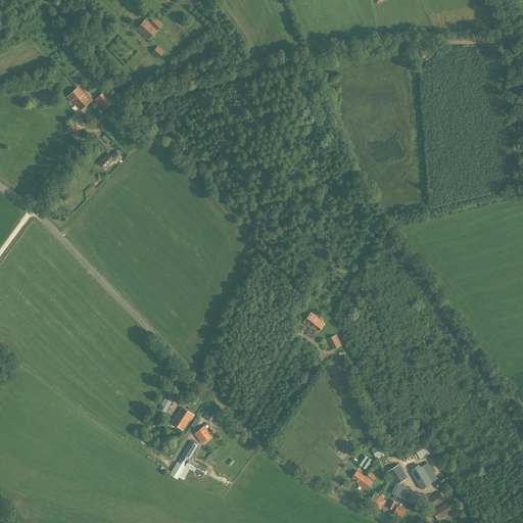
[(137,30),(148,40),(157,30),(164,22),(157,16),(156,18),(155,17),(149,22),(145,19),(137,30)]
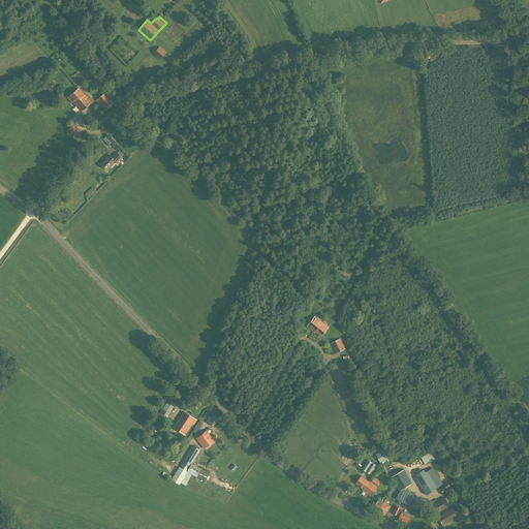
[(154,53),(159,60),(167,54),(162,47),(154,53)]
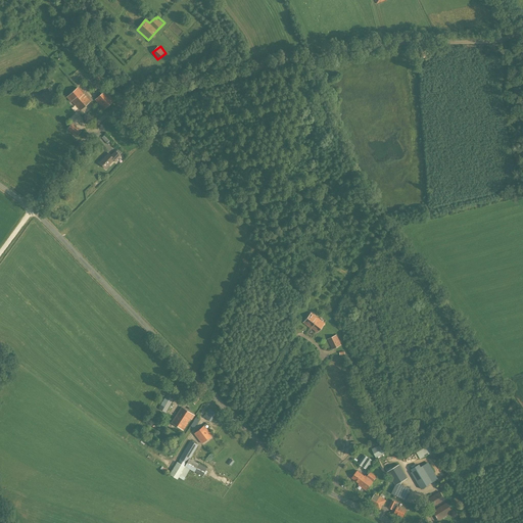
[(104,78),(97,70),(93,76),(100,82),(104,78)]
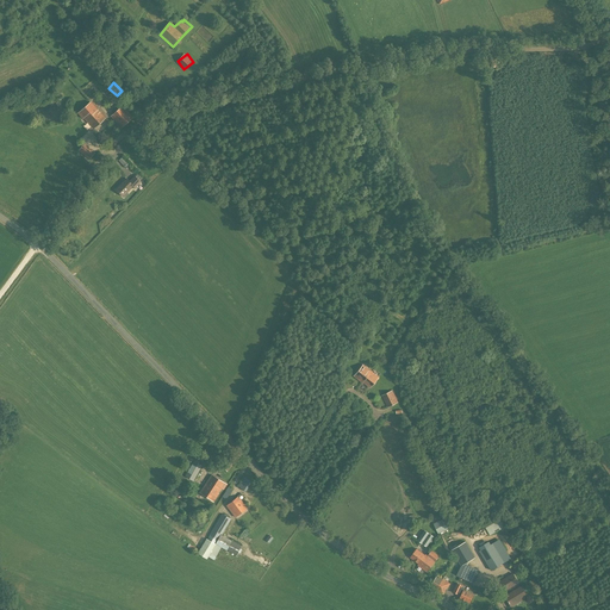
[(91,103),(79,113),(85,120),(86,120),(93,129),(105,118),(91,103)]
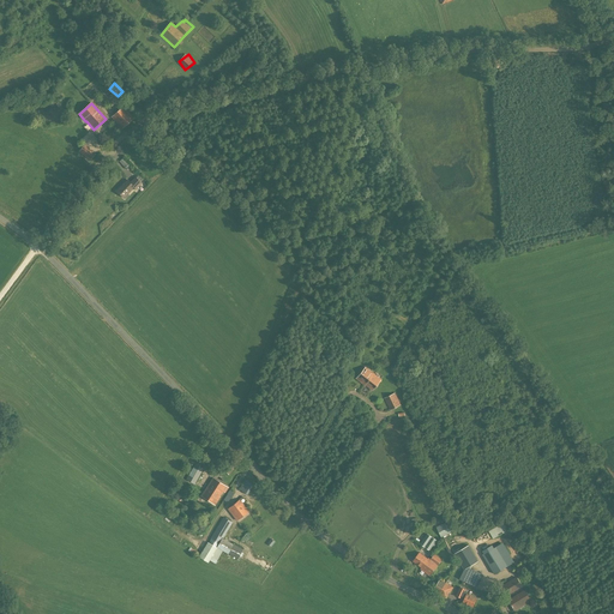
[(122,107),(112,116),(121,128),(133,118),(122,107)]
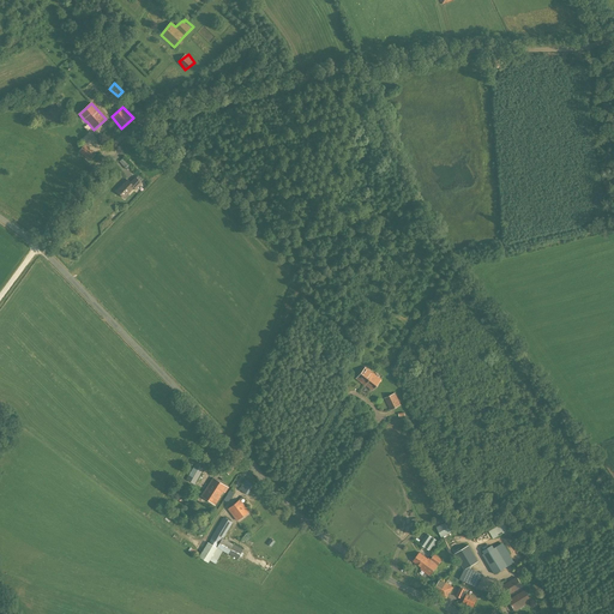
[(84,145),(79,151),(90,160),(94,155),(88,150),(90,149),(84,145)]
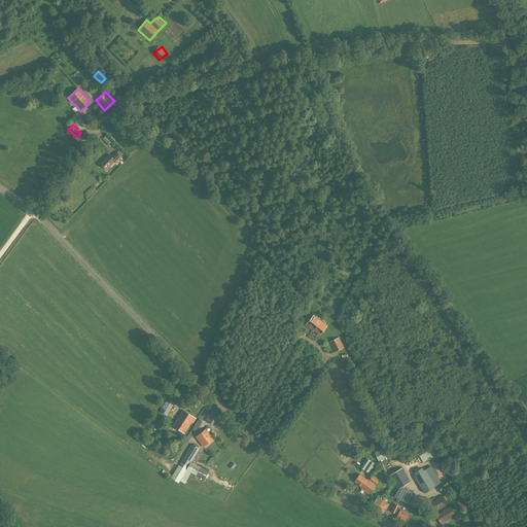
[(128,132),(135,140),(139,136),(132,129),(128,132)]
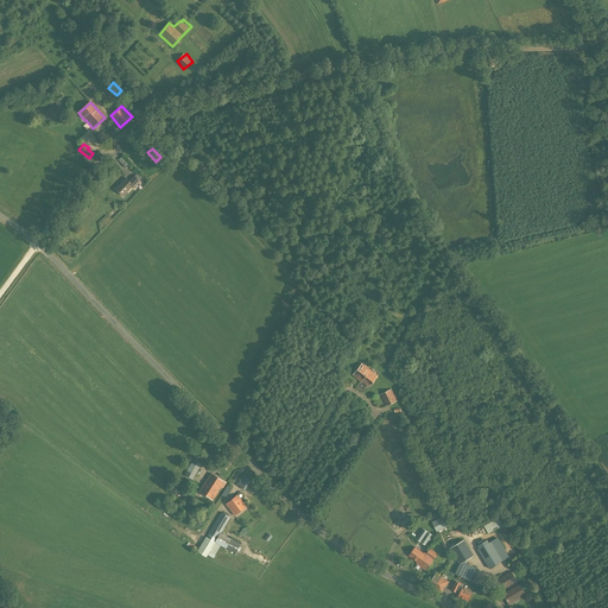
[(115,189),(122,196),(132,185),(134,188),(140,182),(140,181),(143,178),(137,172),(128,181),(126,178),(115,189)]
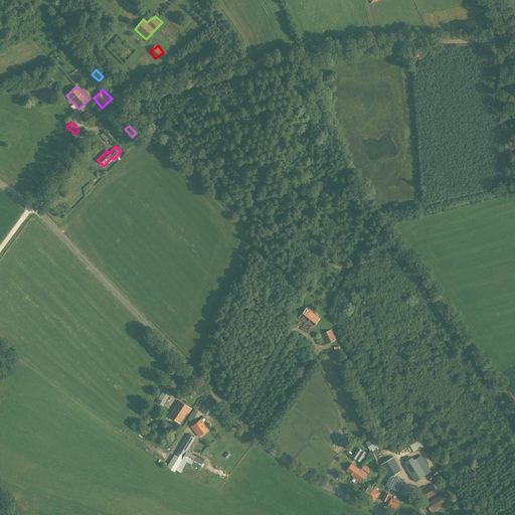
[(299,318),(312,328),(319,319),(306,309),(299,318)]
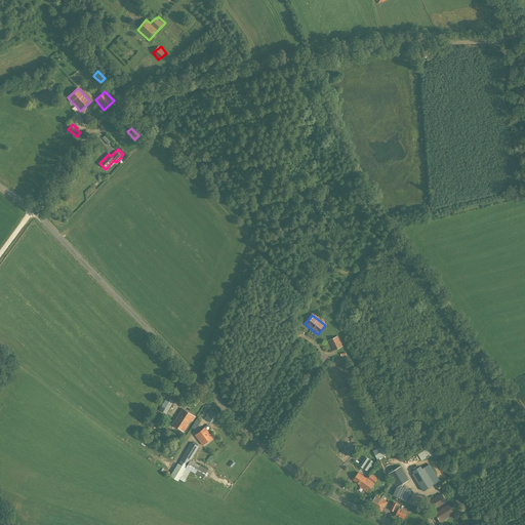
[(328,340),(333,351),(342,346),(337,336),(328,340)]
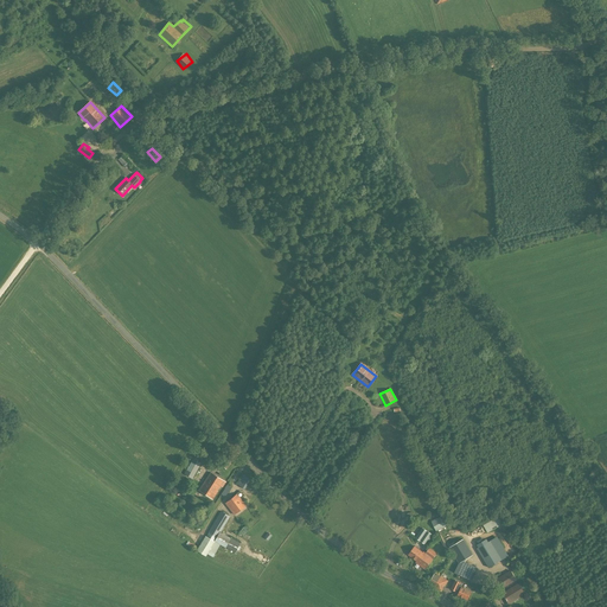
[(225,454),(218,462),(225,470),(232,460),(225,454)]
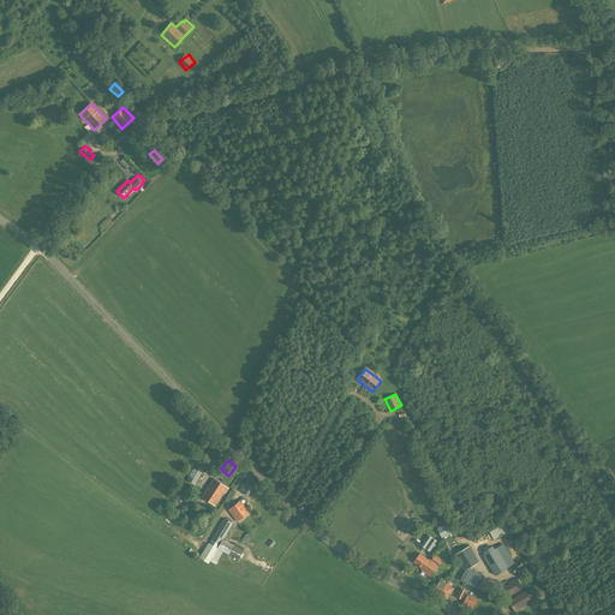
[(196,465),(186,481),(195,485),(204,469),(196,465)]
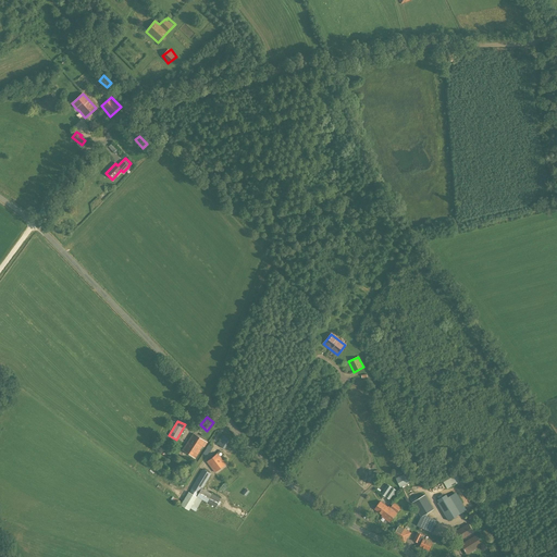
[(183,449),(195,458),(199,450),(198,450),(201,445),(203,447),(207,443),(194,434),(183,449)]
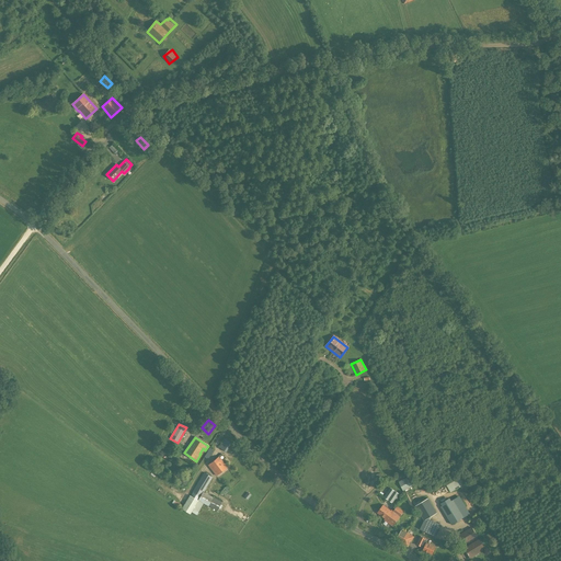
[(219,447),(227,453),(231,444),(225,439),(219,447)]
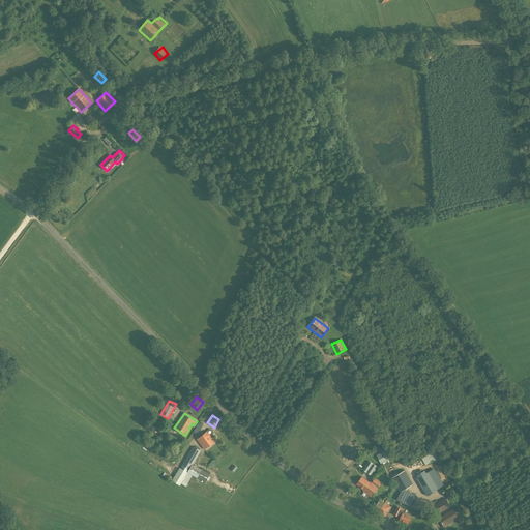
[(202,425),(199,423),(193,432),(196,434),(202,425)]
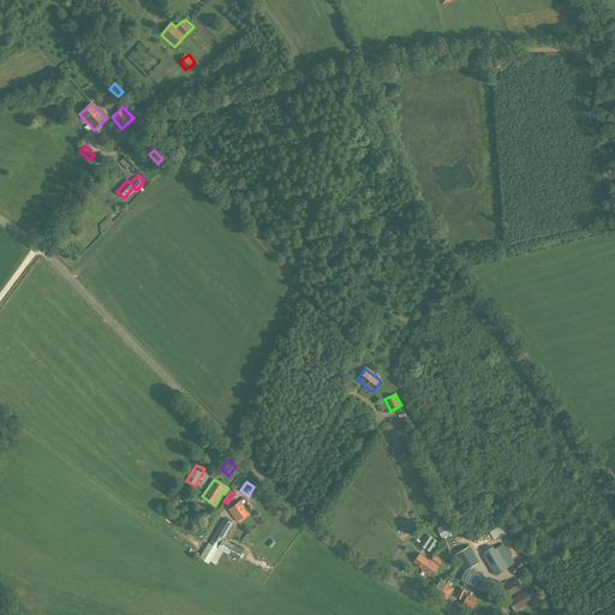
[(249,512),(239,501),(228,509),(237,521),(249,512)]
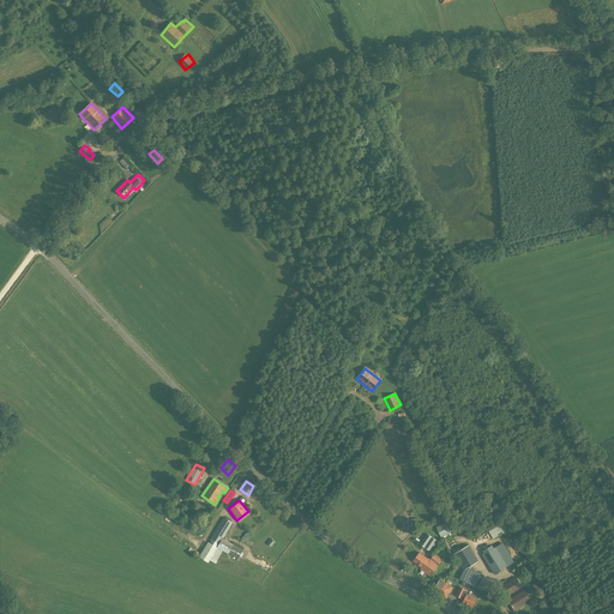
[(198,557),(208,563),(210,560),(216,564),(223,552),(238,559),(242,549),(222,539),(217,547),(216,547),(222,537),(223,537),(233,523),(223,517),(210,539),(211,540),(209,543),(208,542),(198,557)]
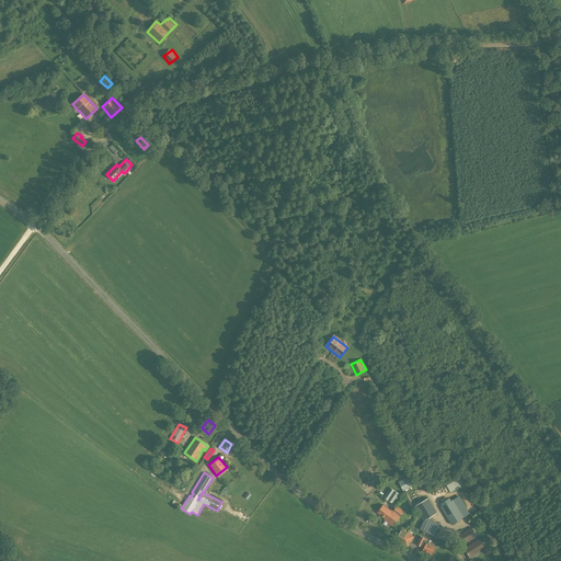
[(399,481),(403,491),(416,484),(412,476),(399,481)]
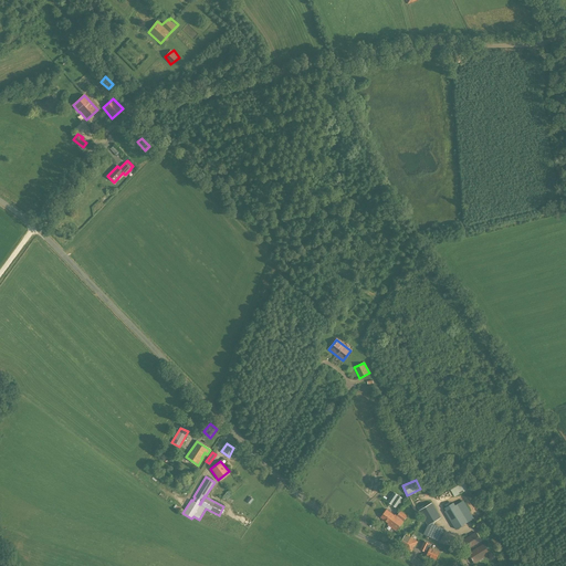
[(469,489),(464,482),(450,490),(454,496),(469,489)]
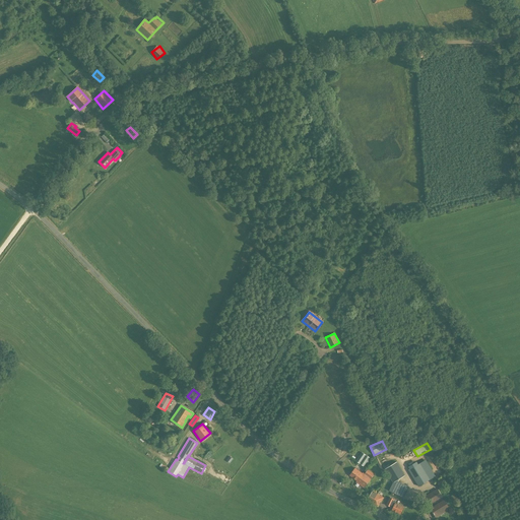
[(362,452),(355,460),(364,466),(367,462),(369,463),(370,461),(368,460),(370,457),(362,452)]
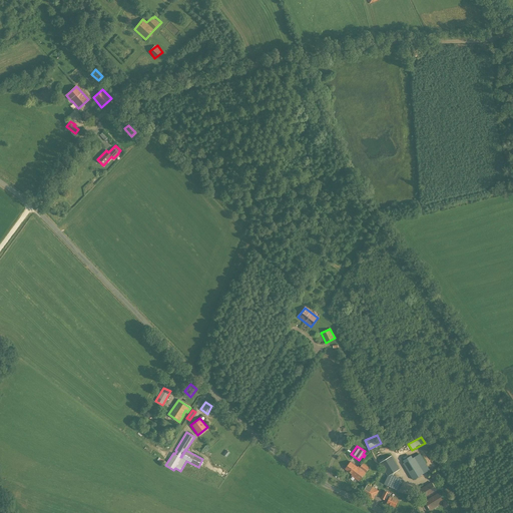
[(414,458),(404,464),(413,480),(424,473),(430,470),(420,454),(414,458)]
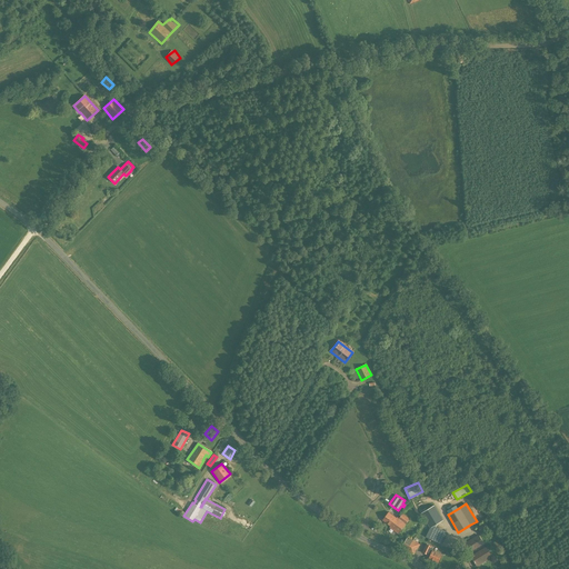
[(421,512),(430,528),(435,525),(443,520),(435,505),(421,512)]
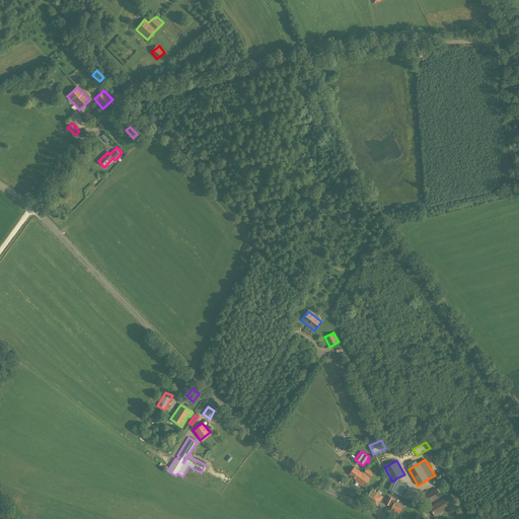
[(349,474),(356,479),(362,472),(355,467),(349,474)]
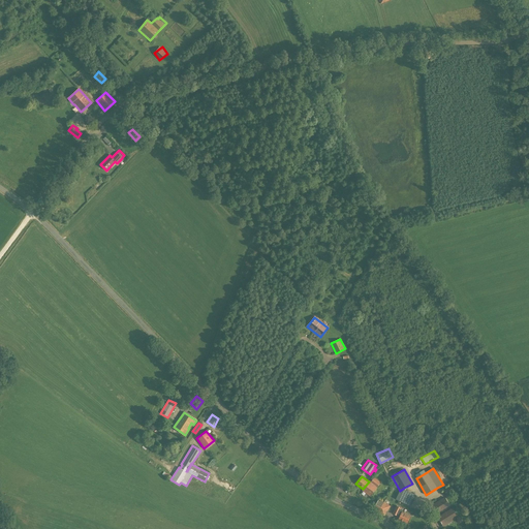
[(363,489),(363,490),(370,496),(380,483),(374,477),(371,481),(369,480),(369,481),(363,489)]
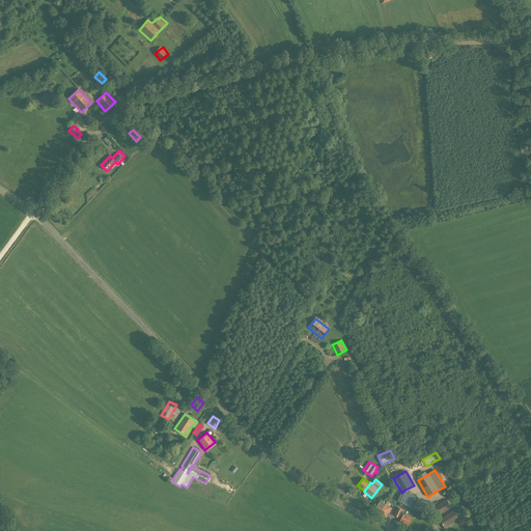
[(445,492),(448,497),(456,493),(452,487),(445,492)]
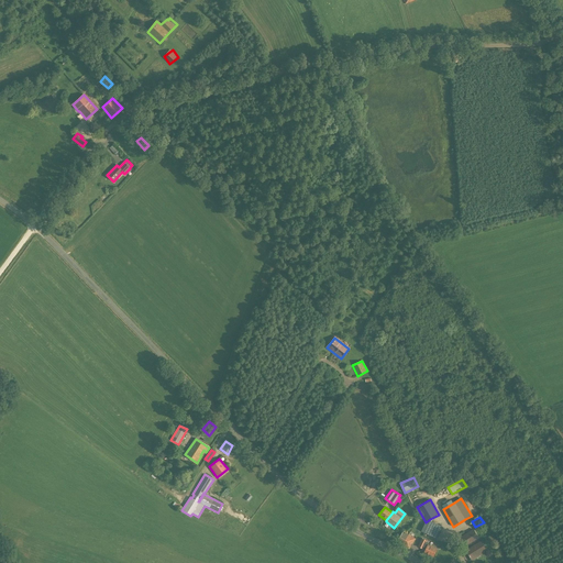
[(430,519),(426,522),(421,531),(438,539),(442,530),(443,527),(432,521),(430,519)]
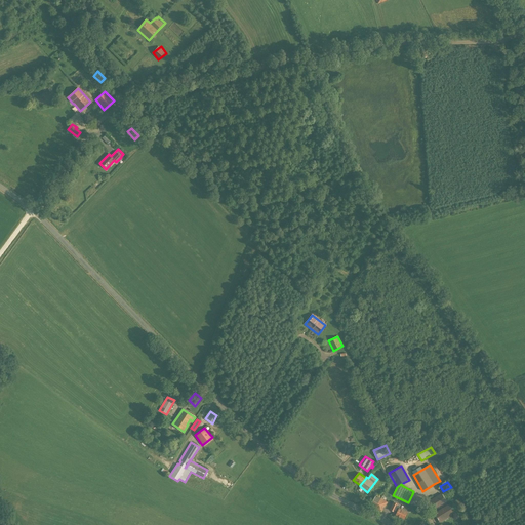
[(441,493),(428,501),(433,510),(446,501),(441,493)]
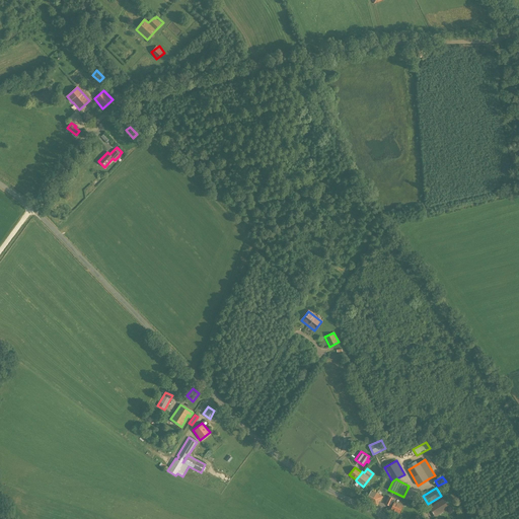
[(366,499),(377,506),(383,497),(372,490),(366,499)]
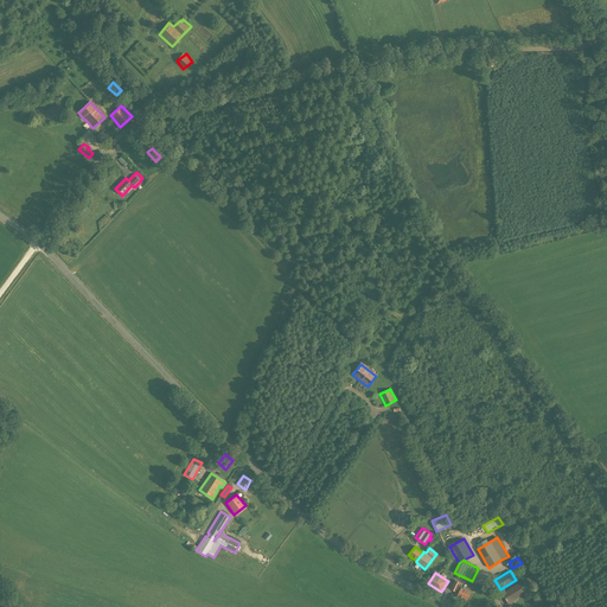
[(461,583),(455,580),(451,588),(457,592),(461,583)]
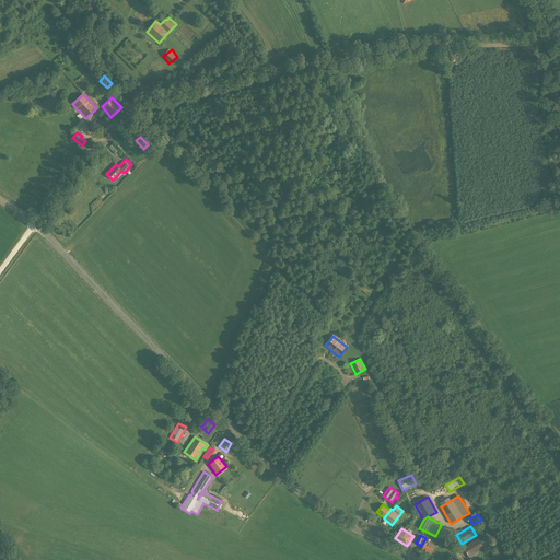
[(464,547),(469,557),(473,555),(471,553),(483,546),(478,538),(464,547)]
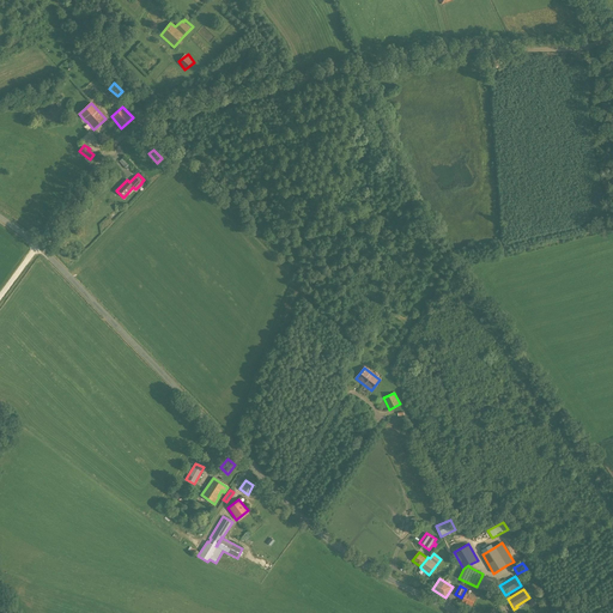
[(462,601),(472,606),(475,598),(471,595),(471,594),(468,593),(467,593),(466,593),(462,601)]
